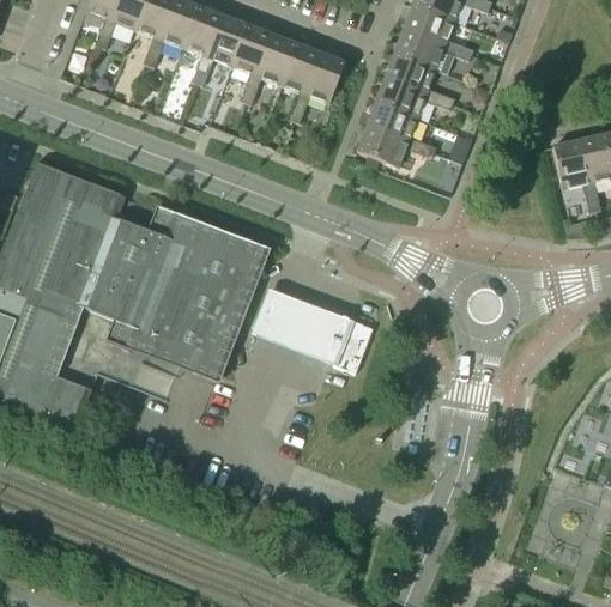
[(110,19),(118,0),(89,0),(85,10),(106,17),(110,19)]
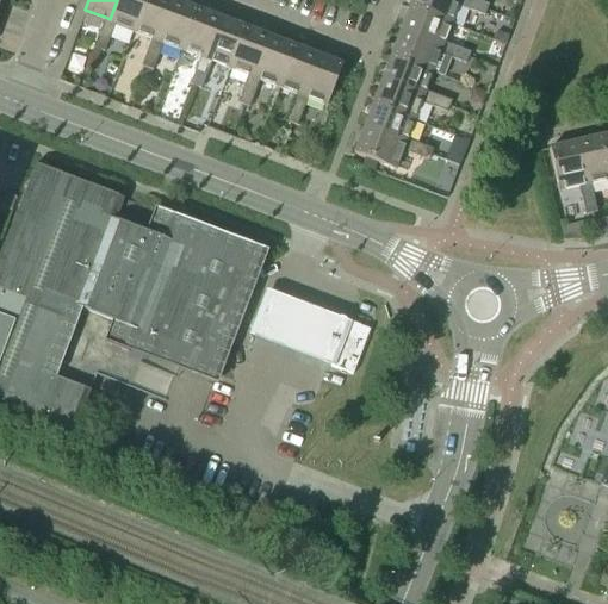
[(135,29),(144,0),(117,0),(110,19),(105,17),(99,30),(111,35),(116,22),(135,29)]
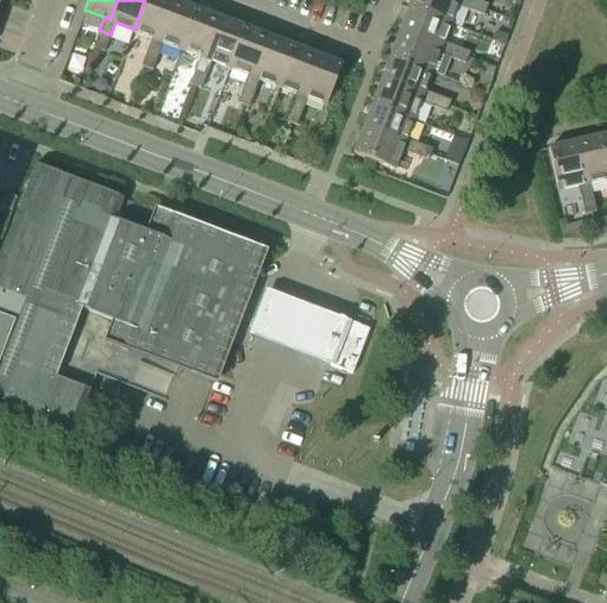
[(158,37),(173,0),(144,0),(135,29),(152,36),(158,37)]
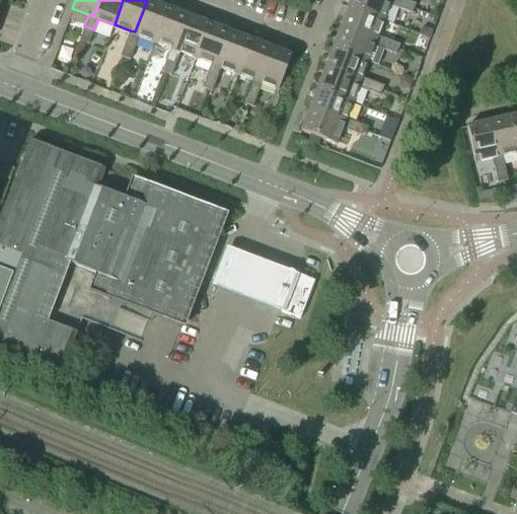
[(155,40),(168,4),(157,0),(147,0),(135,31),(130,30),(126,42),(135,45),(140,33),(155,40)]
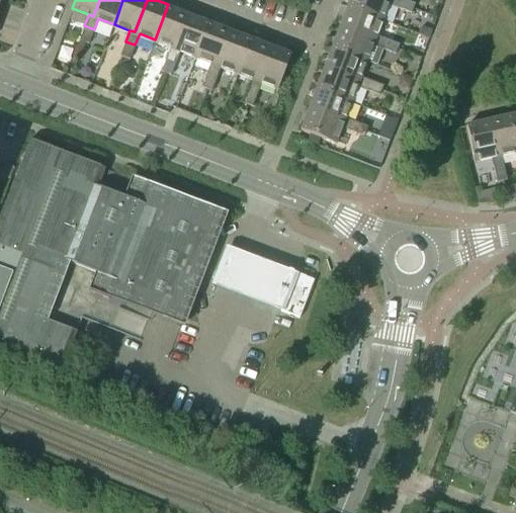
[(401,5),(403,0),(350,0),(349,4),(383,17),(390,1),(401,5)]
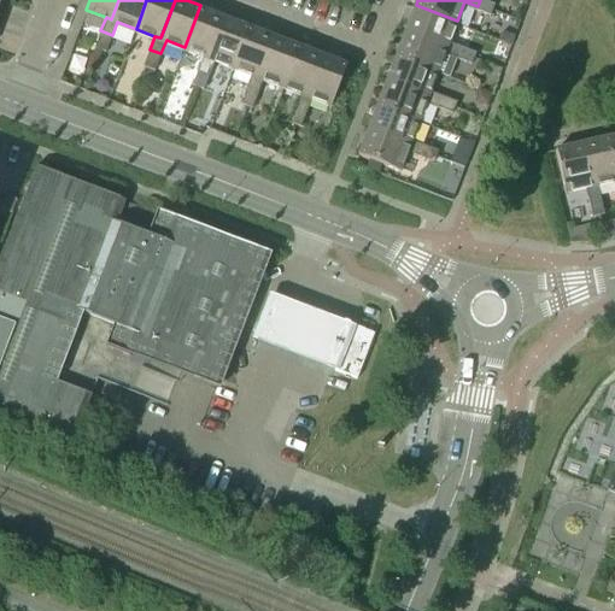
[(491,12),(496,0),(480,0),(478,6),(491,12)]
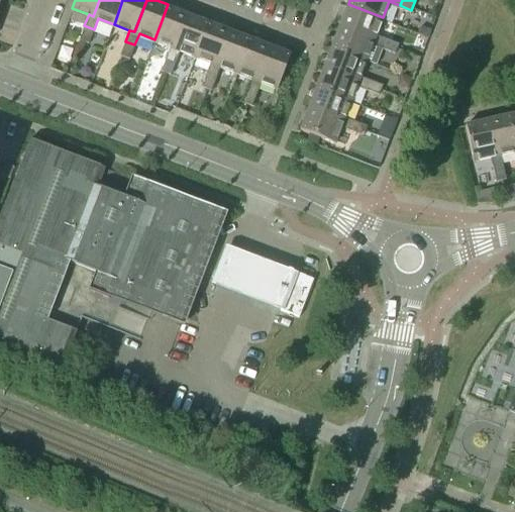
[(175,47),(189,12),(168,4),(155,39),(171,45),(175,47)]
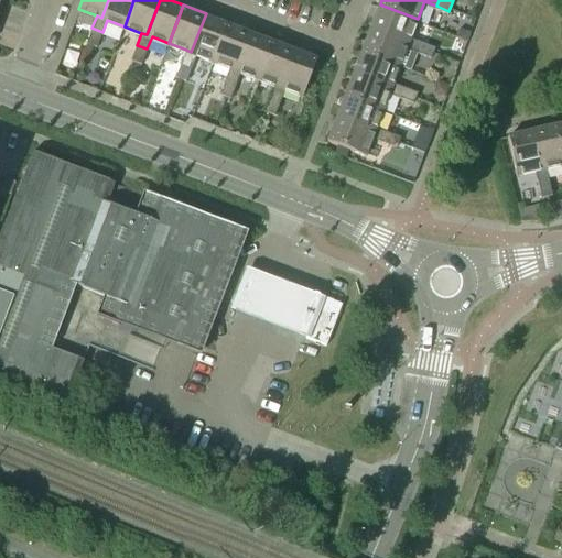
[(411,35),(418,19),(380,4),(371,26),(409,41),(411,35)]
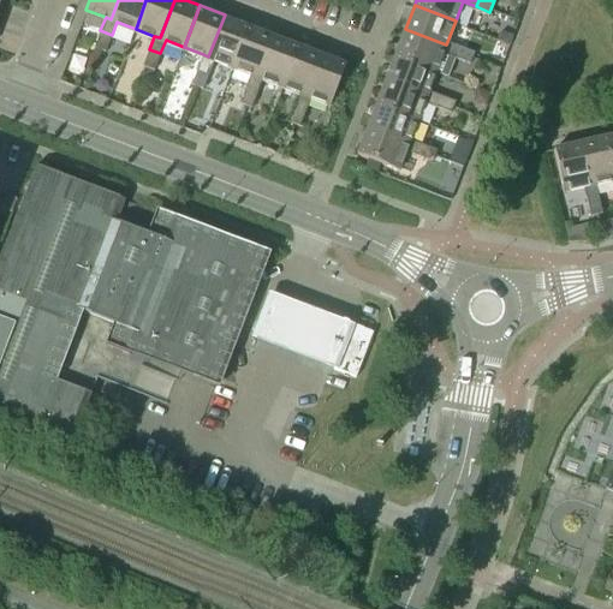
[(233,66),(249,24),(225,15),(208,57),(203,54),(197,67),(209,72),(214,59),(233,66)]
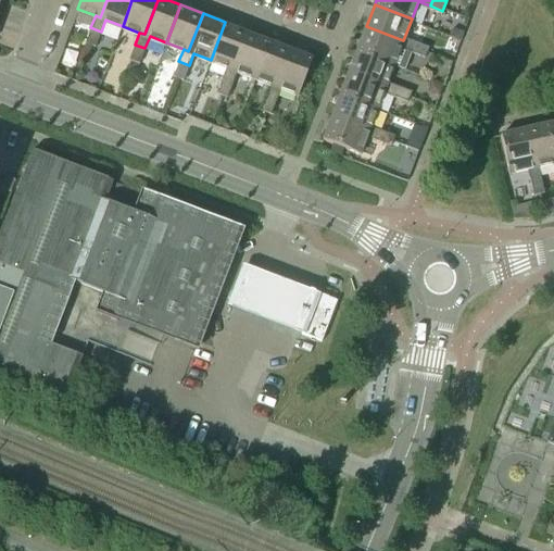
[(233,67),(247,30),(225,22),(211,60),(227,65),(233,67)]
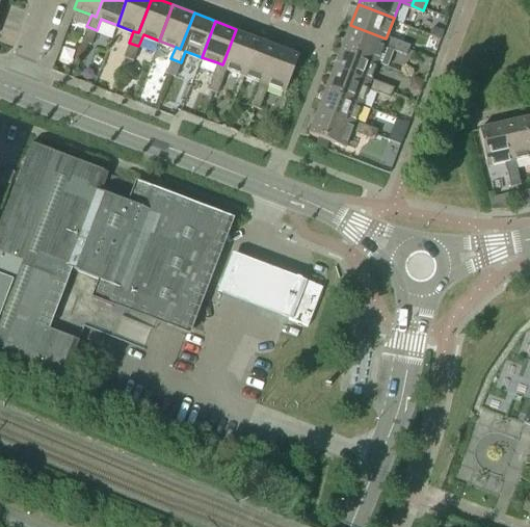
[(396,48),(399,37),(388,33),(386,38),(350,25),(342,46),(378,59),(385,44),(396,48)]
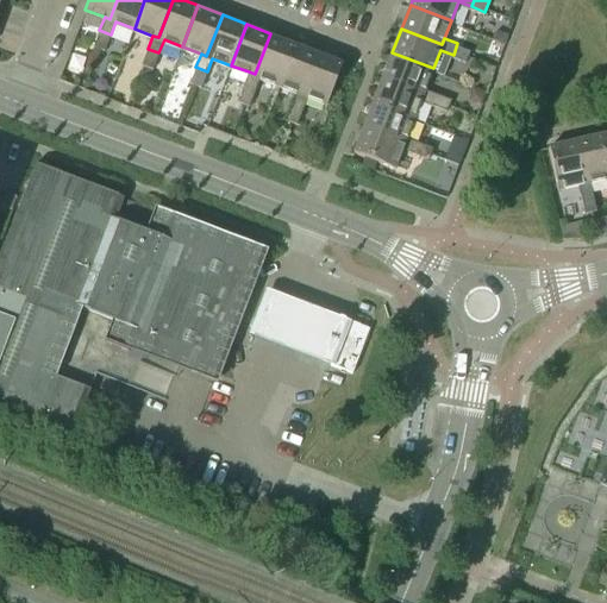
[(106,48),(111,35),(99,30),(94,43),(106,48)]
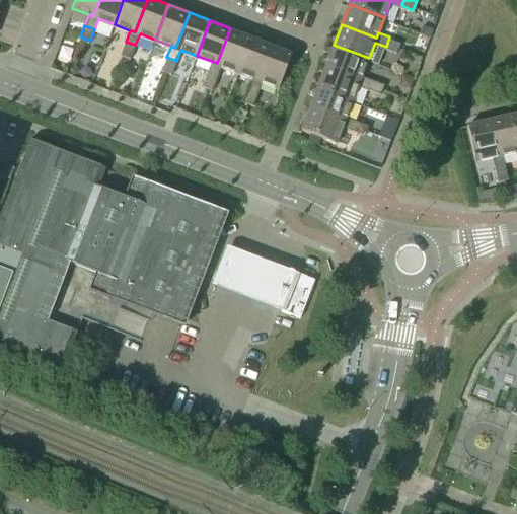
[(237,71),(250,37),(230,28),(217,63),(212,61),(208,73),(217,76),(222,65),(237,71)]
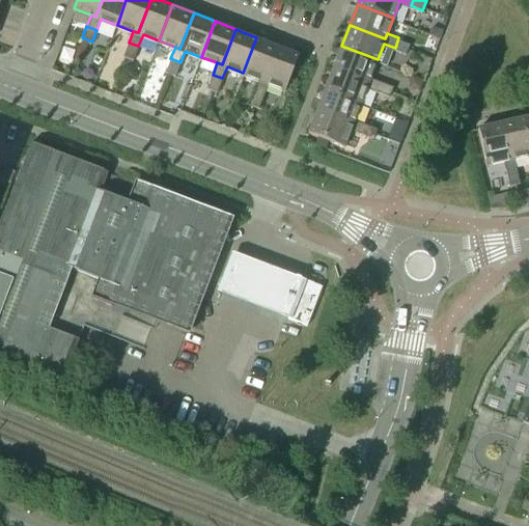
[(263,81),(277,45),(256,37),(243,73),(259,79),(263,81)]
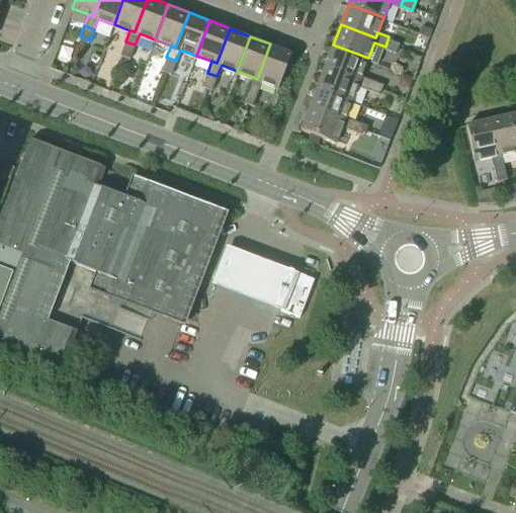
[(397,51),(400,41),(389,36),(385,47),(397,51)]
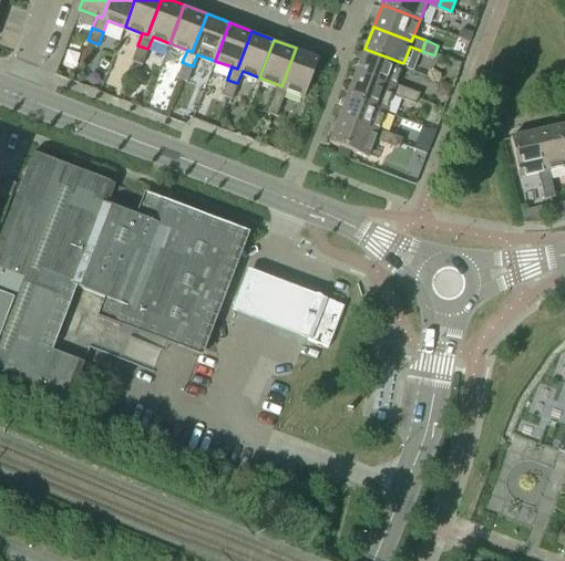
[(143,61),(147,49),(137,45),(133,58),(143,61)]
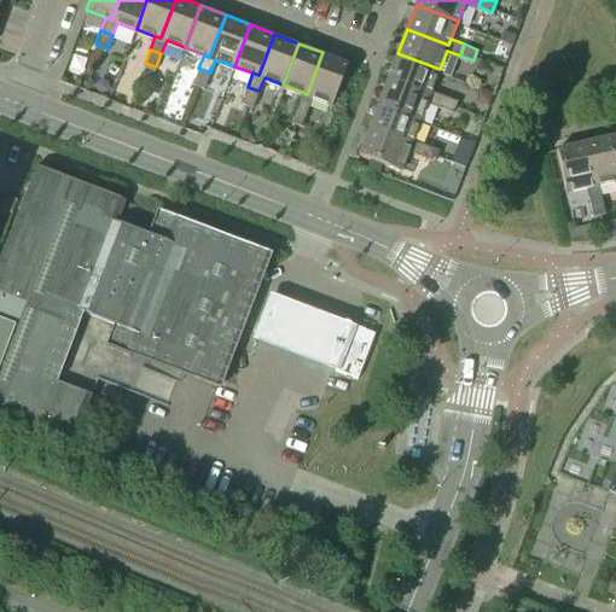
[(332,104),(348,62),(323,52),(307,94),(302,92),(296,105),(308,110),(313,97),(332,104)]
